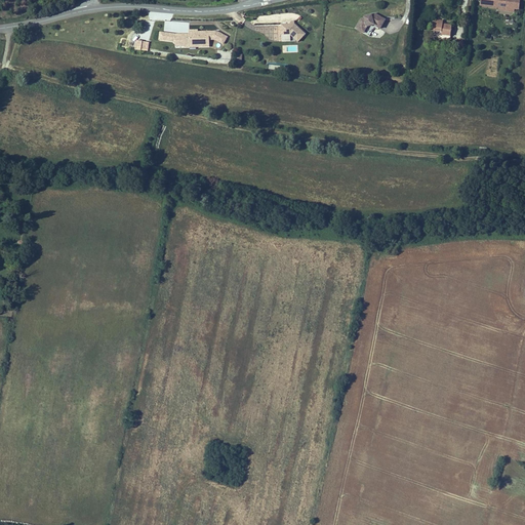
[(480,0),(480,7),(501,10),(501,12),(515,14),(515,10),(519,11),(520,0),(480,0)]
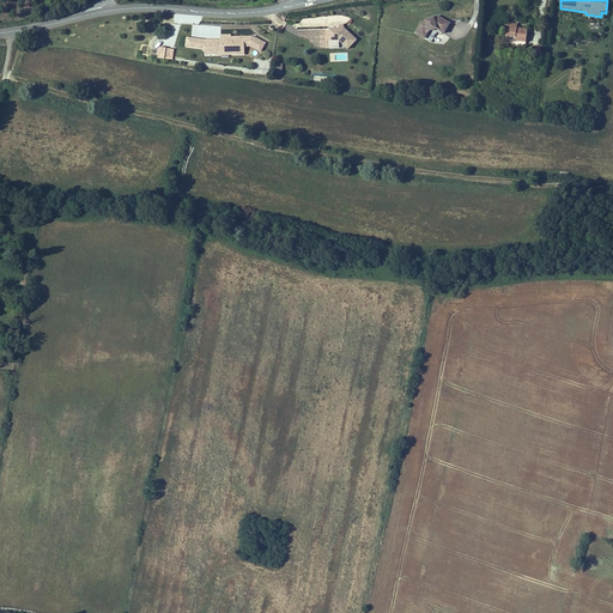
[(444,34),(450,23),(438,17),(429,18),(429,20),(426,20),(423,22),(416,34),(423,37),(428,29),(437,26),(437,29),(444,34)]
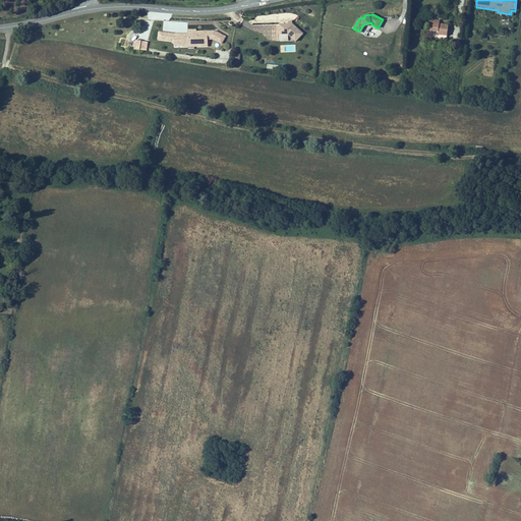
[(452,22),(443,21),(444,18),(438,17),(438,19),(432,18),(431,29),(440,30),(440,33),(451,34),(452,22)]
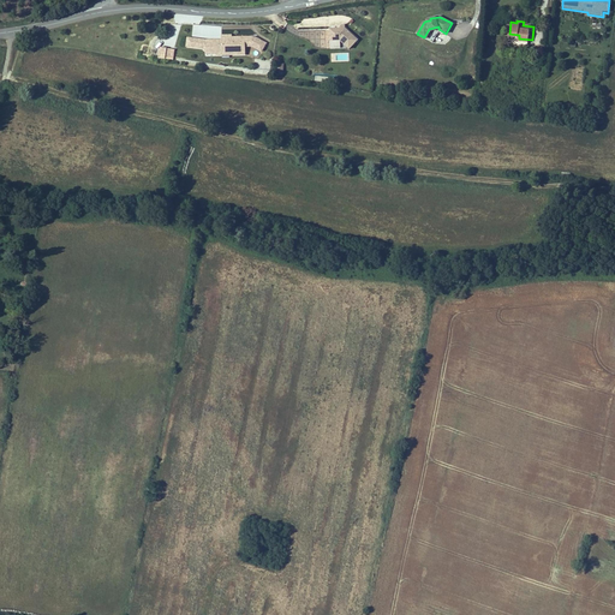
[(202,36),(203,25),(192,24),(192,35),(202,36)]
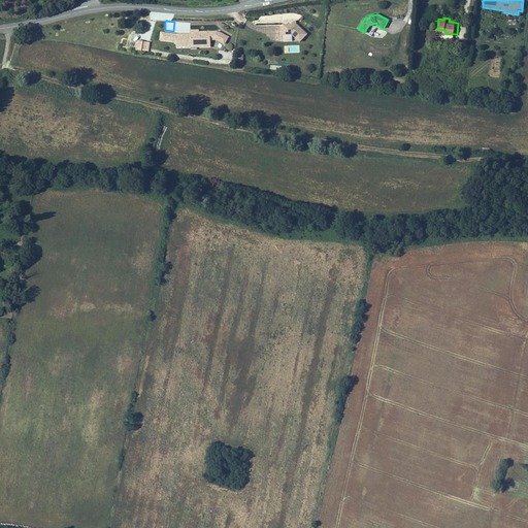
[(376,25),(376,23),(368,25),(364,32),(366,33),(369,27),(376,25)]
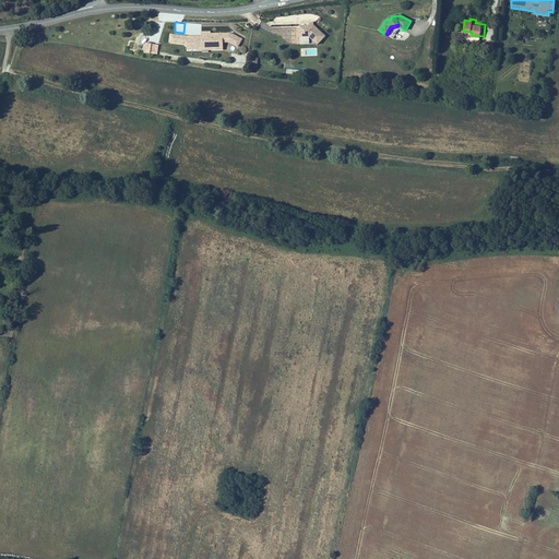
[(325,36),(313,26),(311,26),(300,26),(300,37),(308,37),(309,36),(316,43),(318,45),(325,36)]
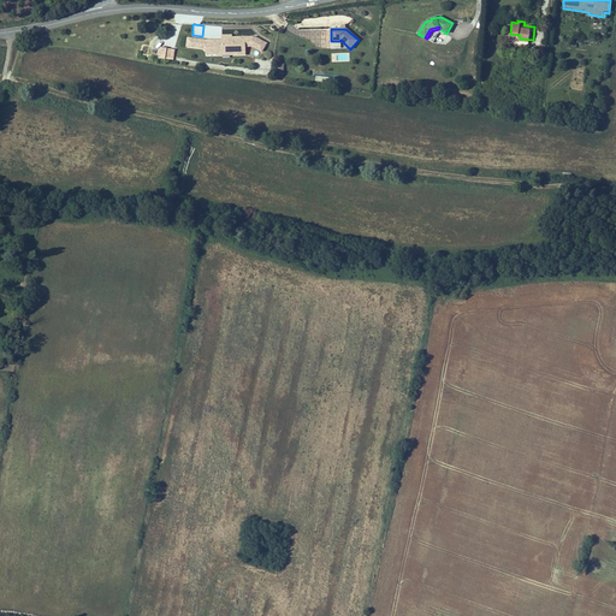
[(262,53),(268,43),(254,36),(254,48),(262,53)]
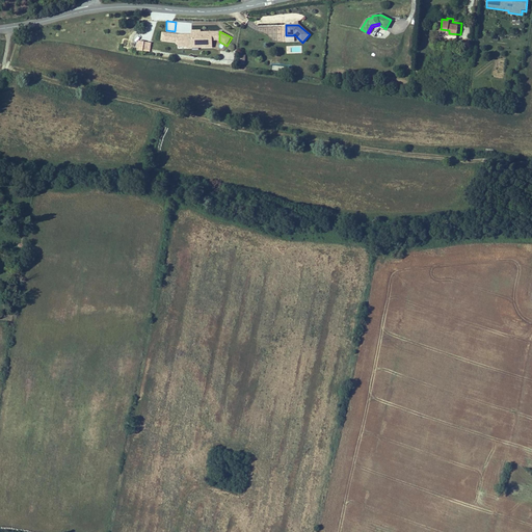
[(200,32),(191,32),(191,34),(187,35),(187,49),(187,50),(192,50),(192,45),(212,45),(212,42),(211,32),(200,32)]
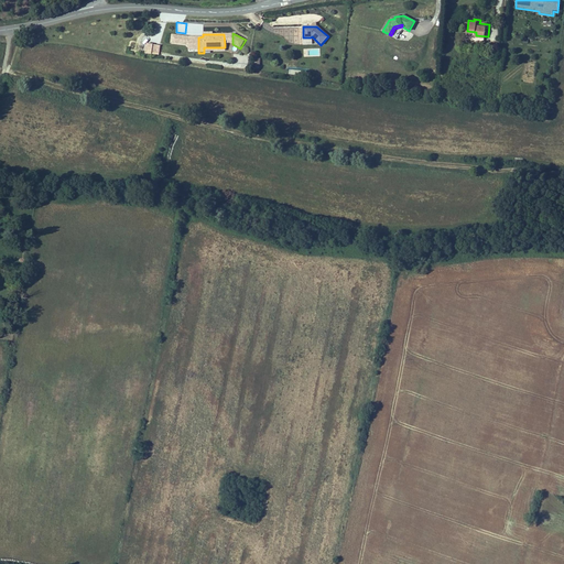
[(188,46),(188,38),(172,35),(171,44),(188,46)]
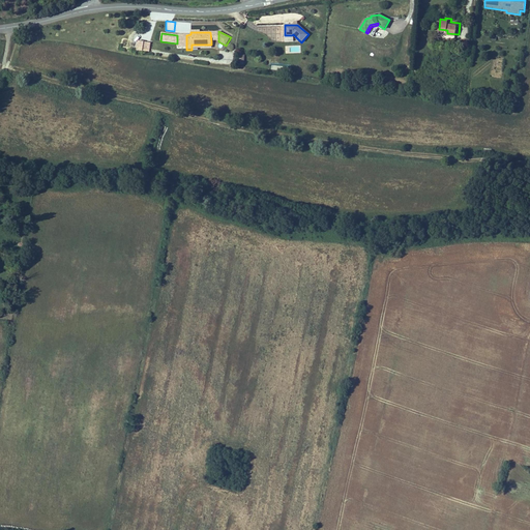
[(186,49),(186,35),(177,35),(177,43),(177,49),(186,49)]
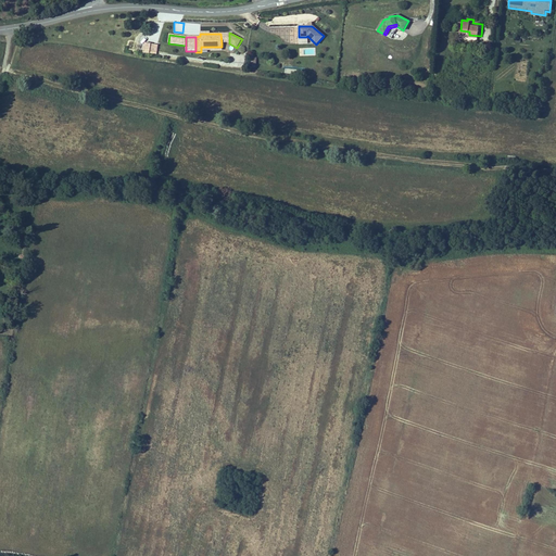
[(158,54),(159,46),(144,43),(142,52),(158,54)]
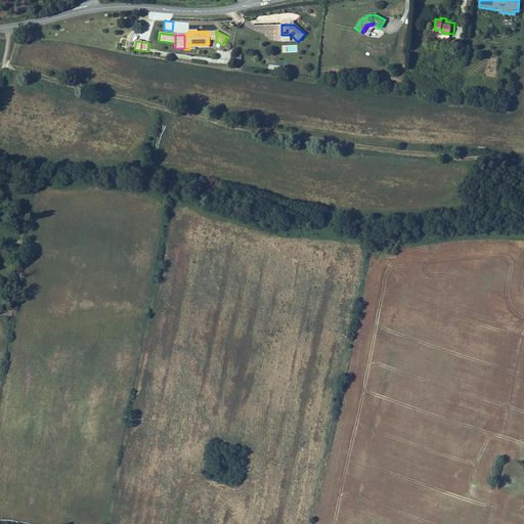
All buildings are outlined.
